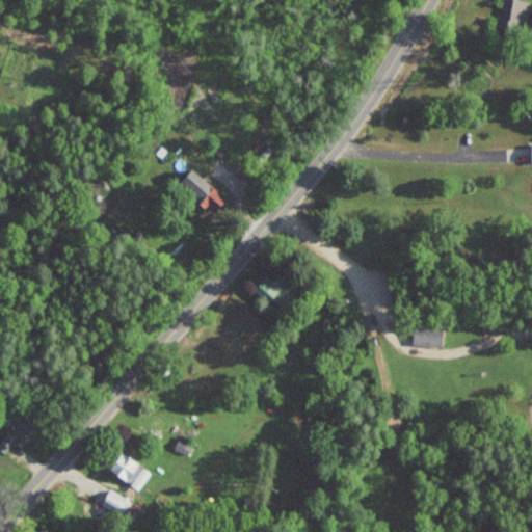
[(523,34),(529,4),(509,0),(508,0),(502,30),(523,34)]
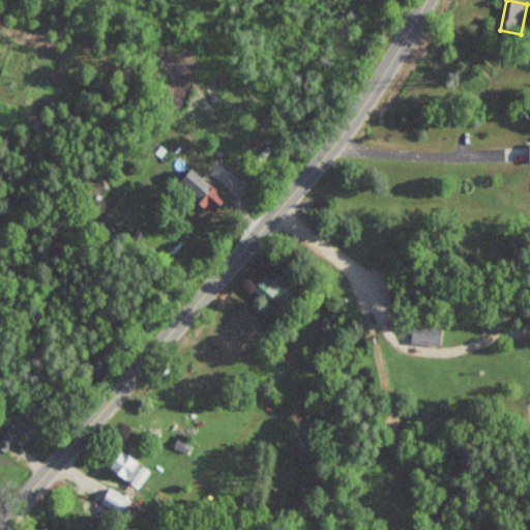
[(190,168),(217,189),(216,192),(224,199),(211,213),(194,198),(196,195),(179,181),(190,168)]
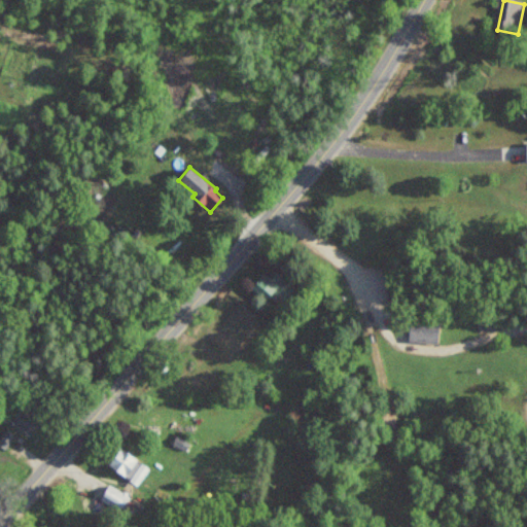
[(288,285),(277,271),(253,289),(266,304),(288,285)]
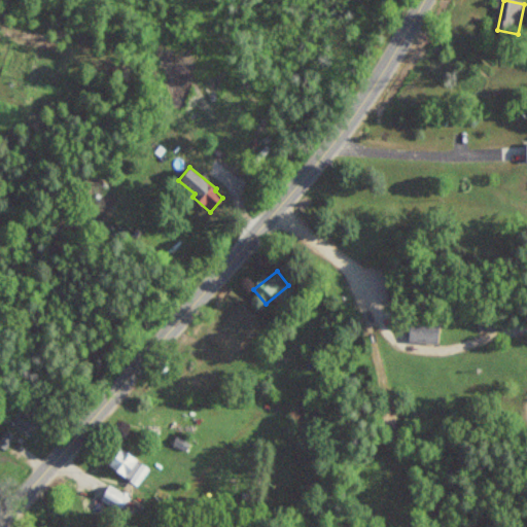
[(410,345),(442,345),(442,321),(410,321),(410,345)]
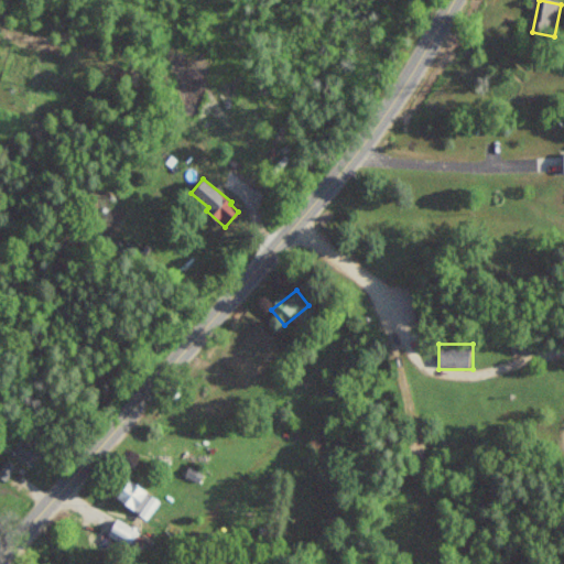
[(22,435),(42,448),(31,465),(11,452),(22,435)]
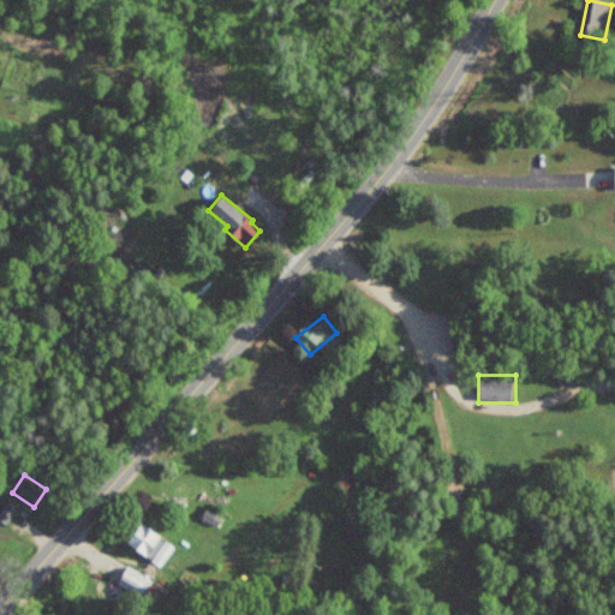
[(0,509),(6,501),(17,508),(5,524),(0,520),(0,509)]
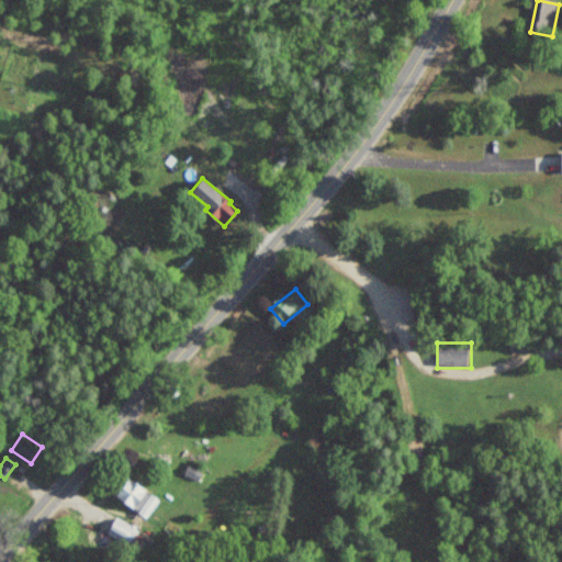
[(127,478),(158,499),(145,518),(114,495),(115,494),(110,490),(121,474),(127,479),(127,478)]
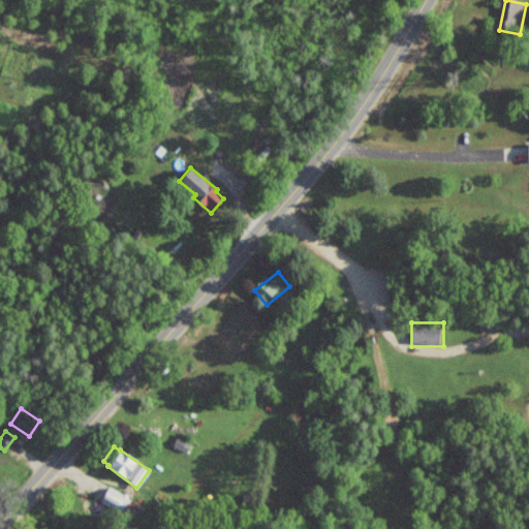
[(109,487),(122,495),(123,492),(128,495),(126,497),(128,498),(120,512),(100,501),(109,487)]
